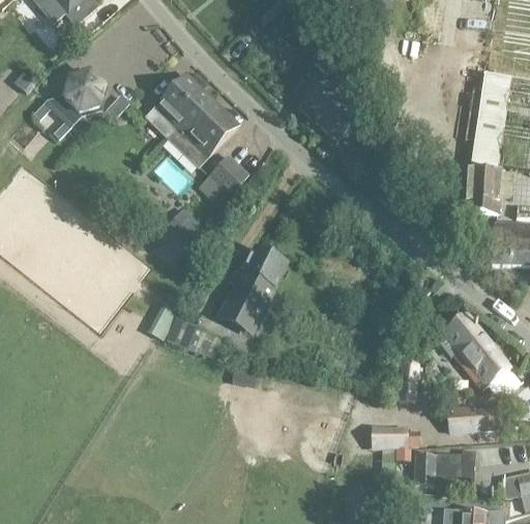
[(33,0),(53,22),(65,11),(76,25),(98,6),(93,0),(33,0)]
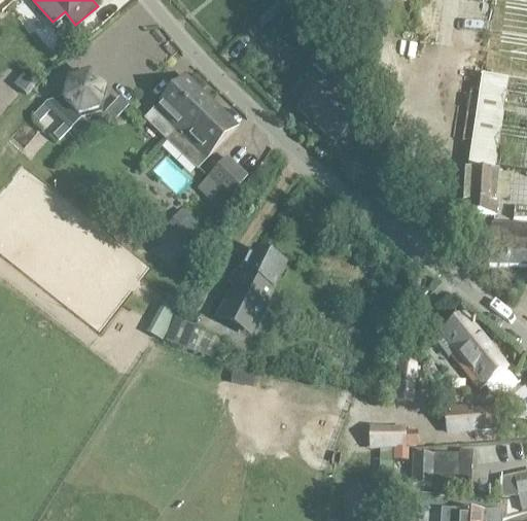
[(396,72),(397,72),(383,36),(383,37),(366,42),(380,78),(396,72)]
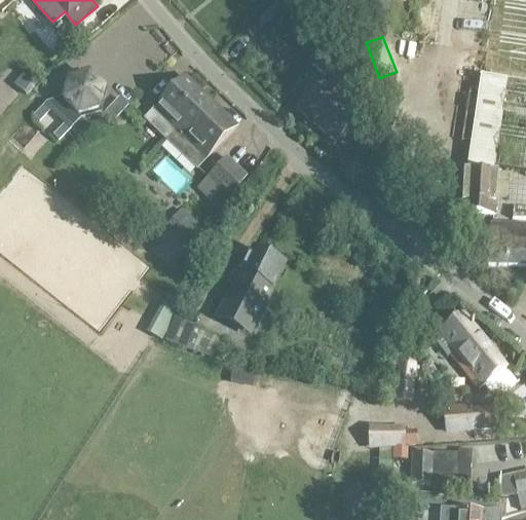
[(45,99),(32,113),(39,118),(51,104),(66,117),(52,132),(59,138),(71,123),(69,120),(78,112),(98,106),(103,85),(89,72),(88,71),(68,77),(64,98),(48,102),(45,99)]
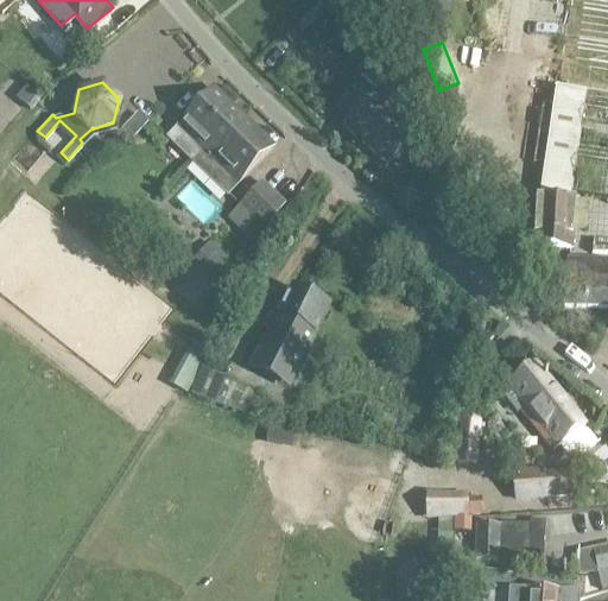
[(569,187),(584,88),(556,83),(539,193),(537,193),(534,213),(532,244),(571,245),(574,195),(568,194),(569,187)]
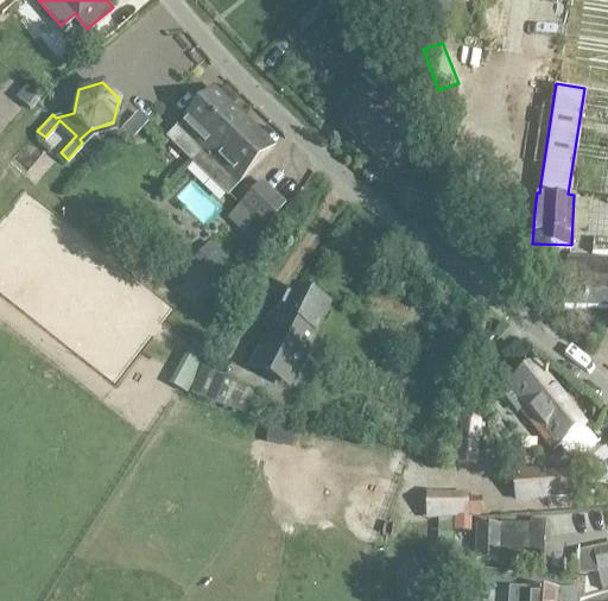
[(197,162),(244,113),(215,86),(169,133),(197,162)]
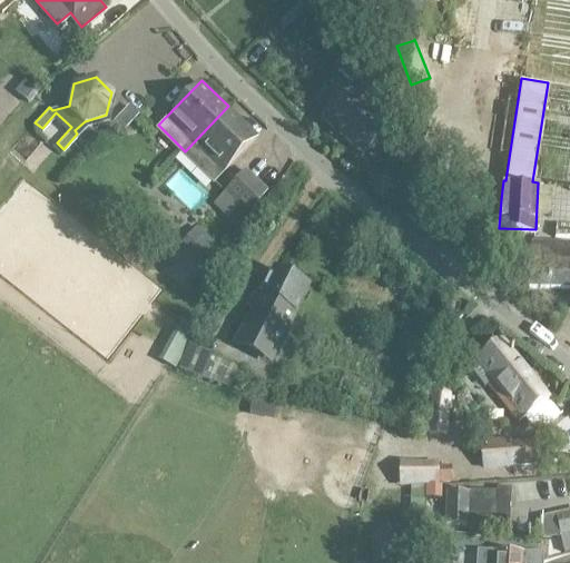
[(256,132),(228,106),(185,151),(213,178),(256,132)]
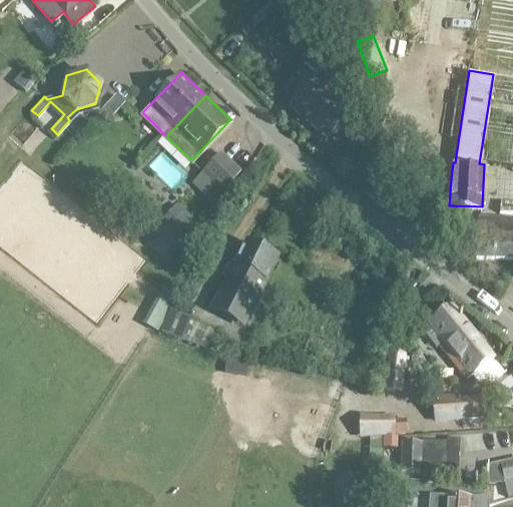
[(221,150),(202,170),(223,190),(239,167),(221,150)]
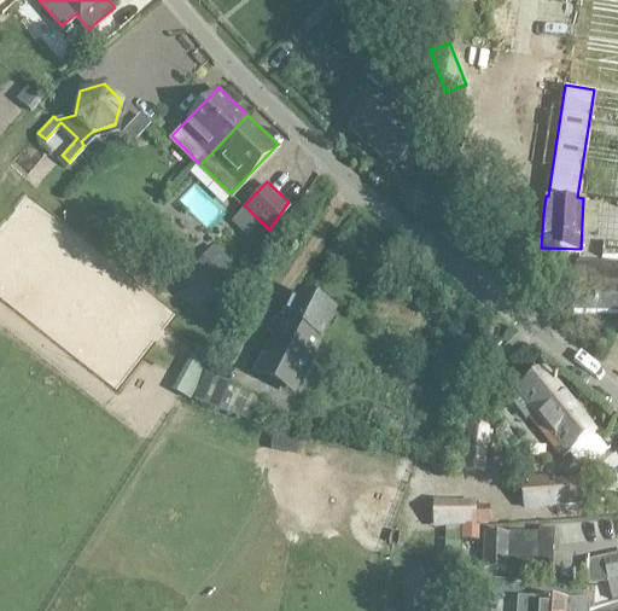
[(617,252),(617,239),(602,240),(601,252),(617,252)]
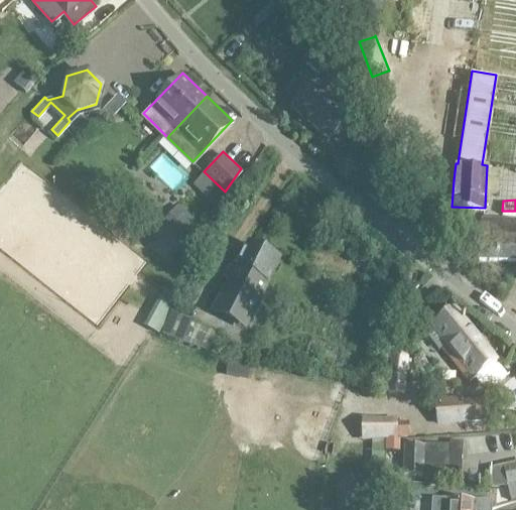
[(515,258),(515,218),(480,217),(479,257),(515,258)]
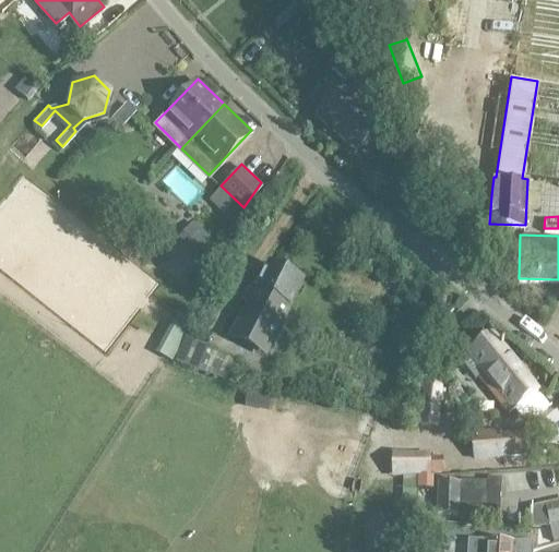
[(252,296),(235,330),(266,346),(288,302),(289,302),(301,277),(269,261),(257,285),(251,282),(246,292),(252,296)]
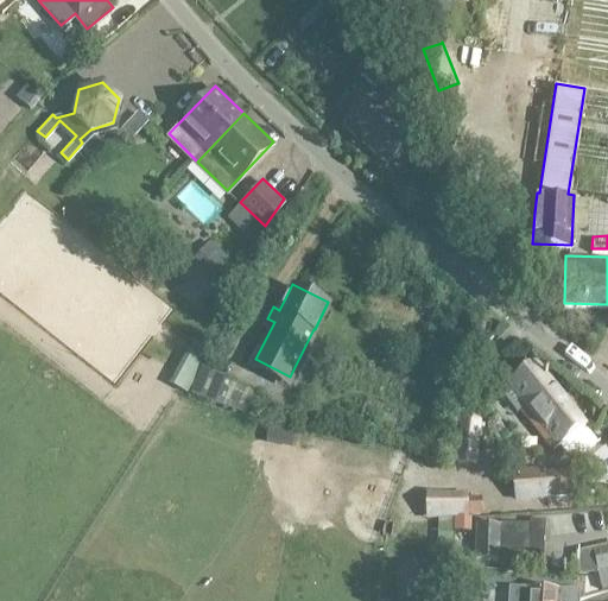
[(536,359),(510,380),(525,400),(519,405),(552,445),(584,419),(536,359)]
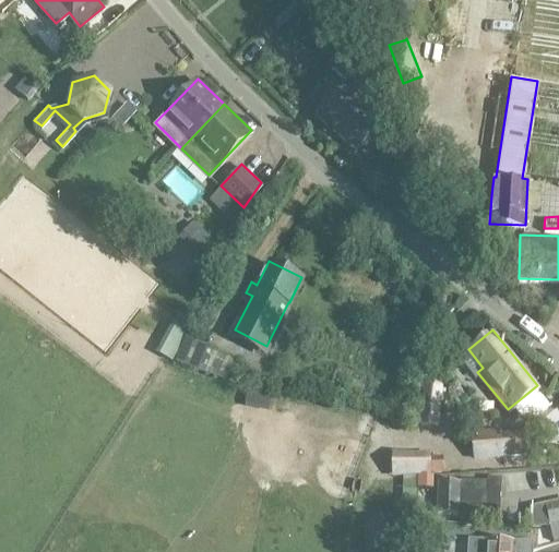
[(206,346),(198,367),(229,376),(237,359),(206,346)]
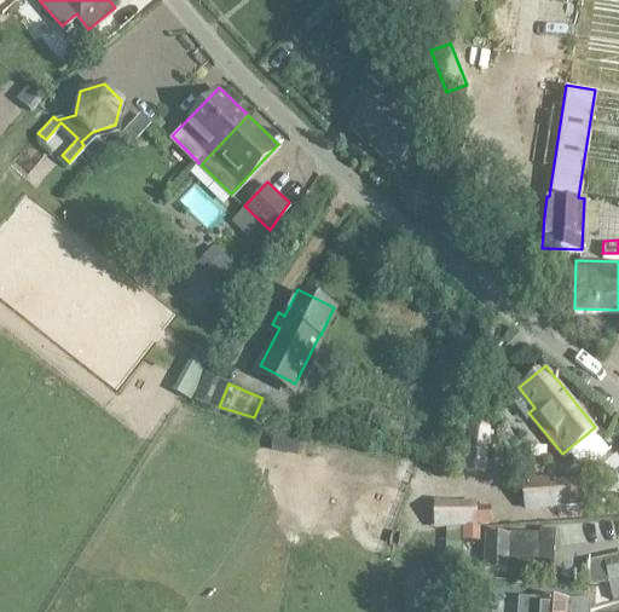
[(485,468),(490,426),(468,423),(462,466),(485,468)]
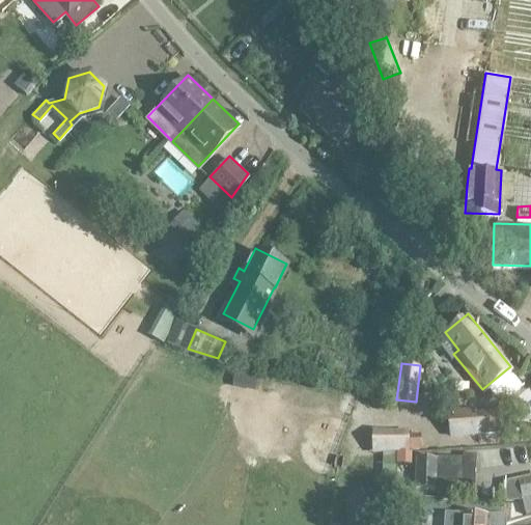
[(499,409),(454,413),(456,431),(500,427),(499,409)]
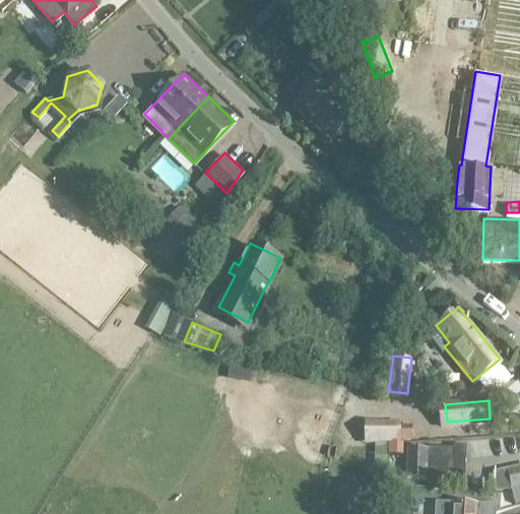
[(373,439),(409,437),(408,424),(372,426),(373,439)]
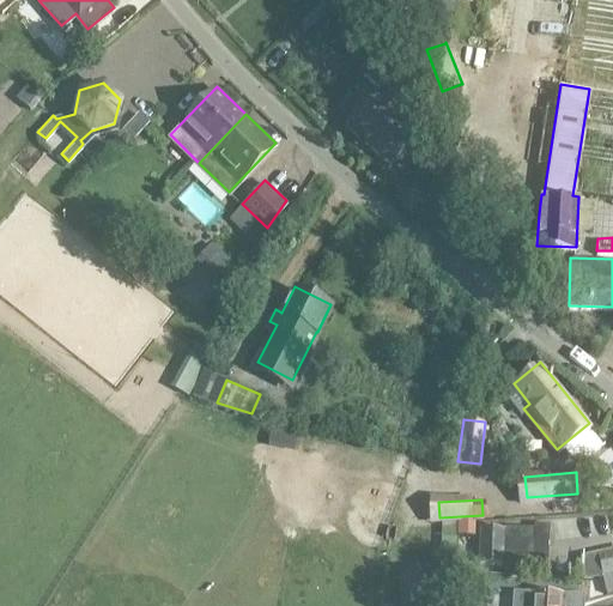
[(502,561),(503,532),(503,527),(480,526),(479,559),(502,561)]
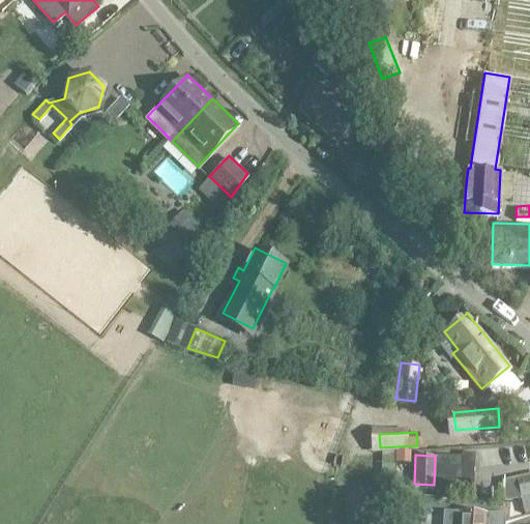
[(529,475),(517,478),(522,498),(529,495),(529,475)]
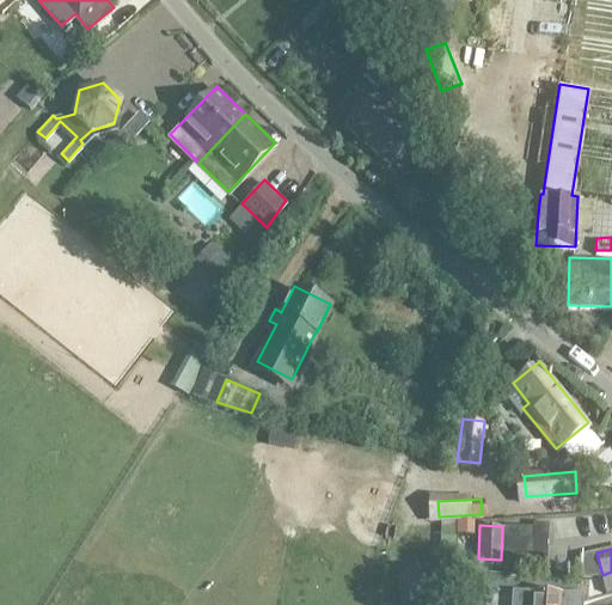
[(514,588),(513,604),(577,604),(579,592),(526,590),(514,588)]
